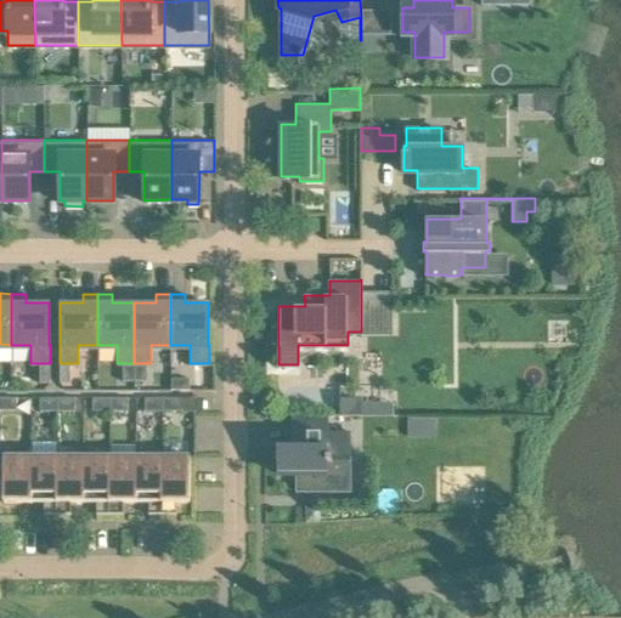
[(50,380),(50,363),(39,363),(39,380),(50,380)]
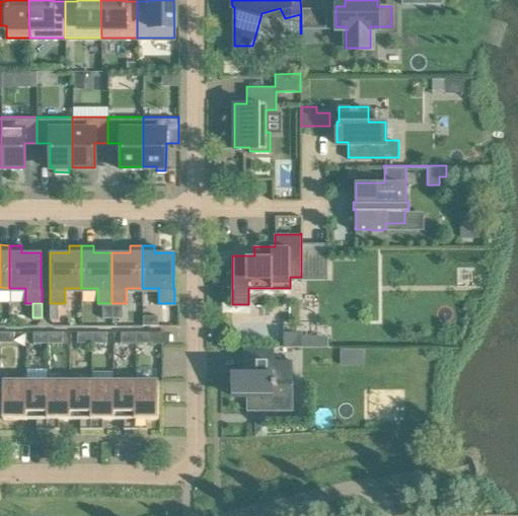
[(58,317),(58,303),(50,303),(49,317),(58,317)]
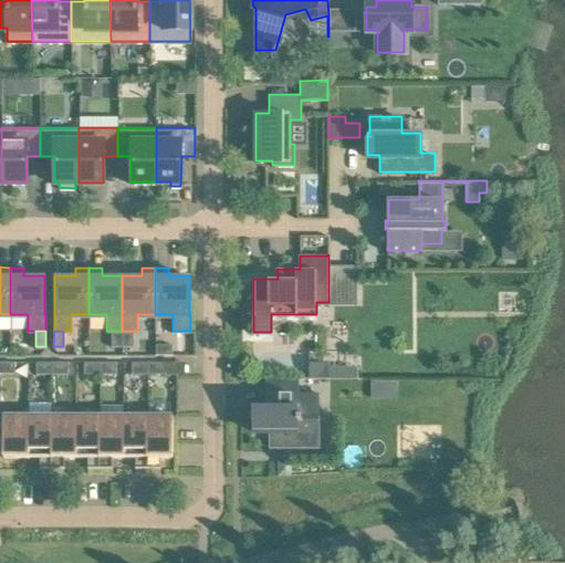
[(122,346),(122,331),(111,331),(111,346),(122,346)]
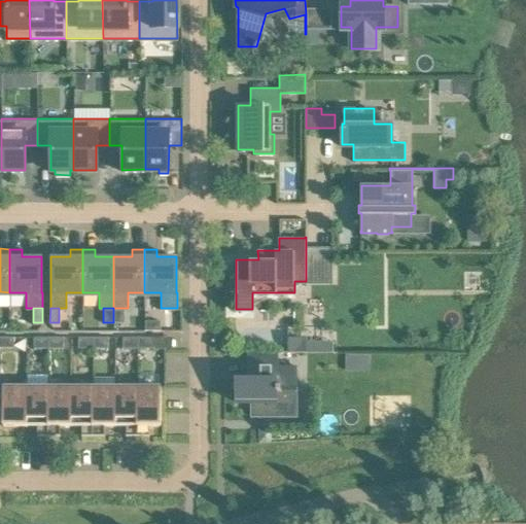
[(124,322),(124,308),(113,308),(113,322),(124,322)]
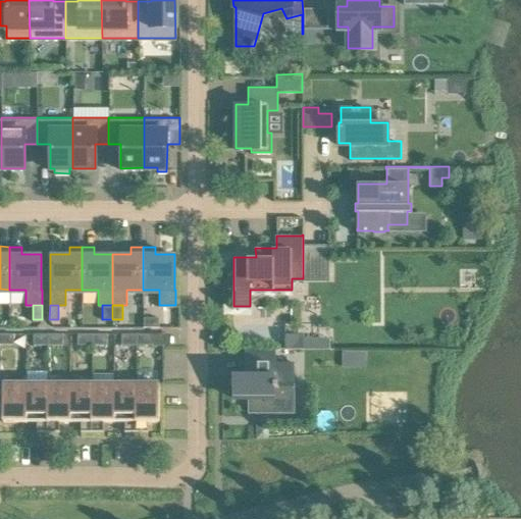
[(158,325),(158,315),(143,315),(143,325),(158,325)]
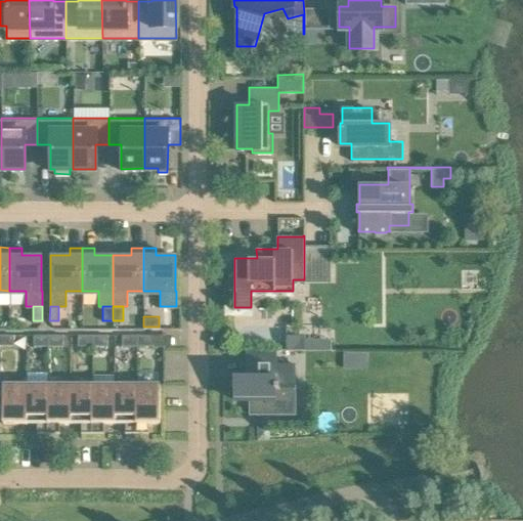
[(0,344),(13,345),(13,333),(0,333),(0,344)]
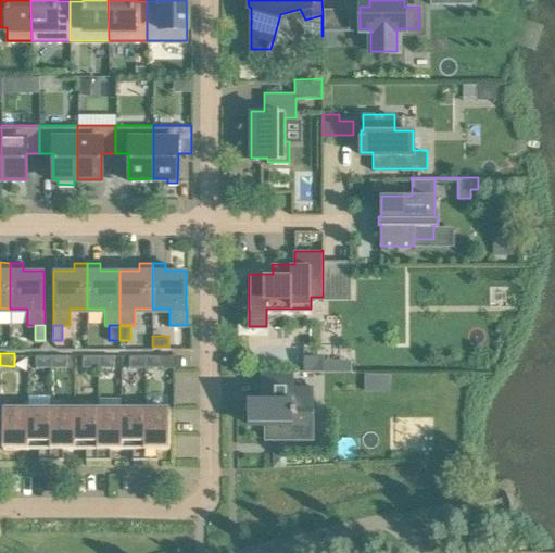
[(36,366),(51,366),(51,353),(36,353),(36,366)]
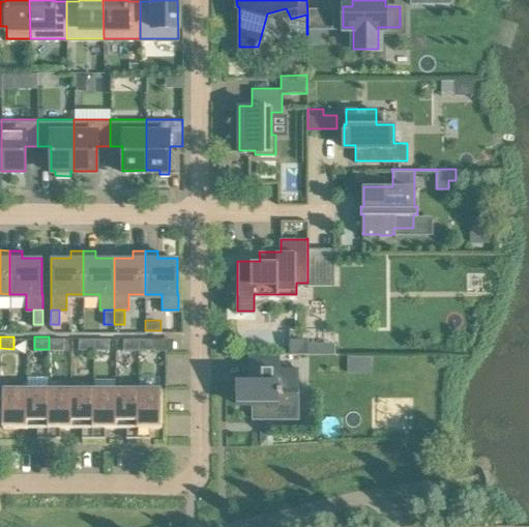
[(49,337),(49,349),(64,349),(64,337),(49,337)]
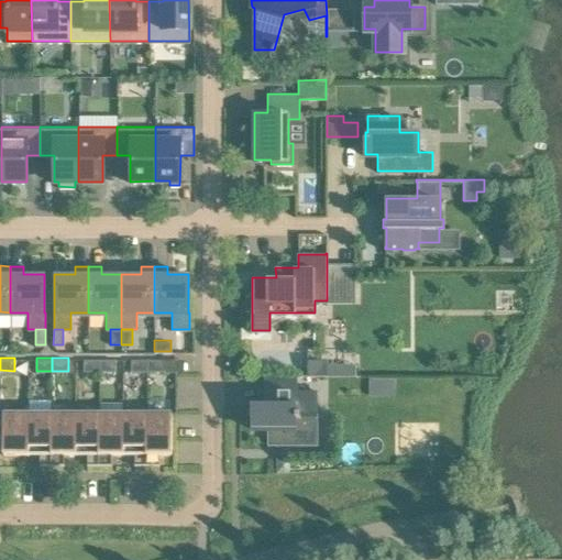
[(84,371),(99,371),(99,358),(84,358),(84,371)]
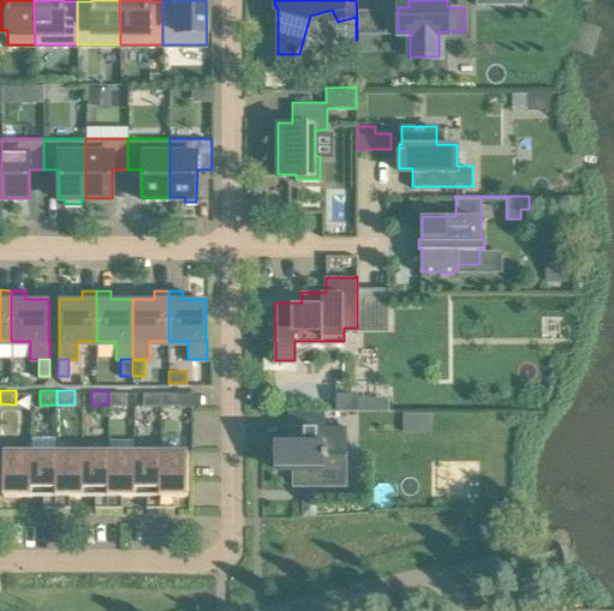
[(108,390),(108,405),(126,405),(126,390),(108,390)]
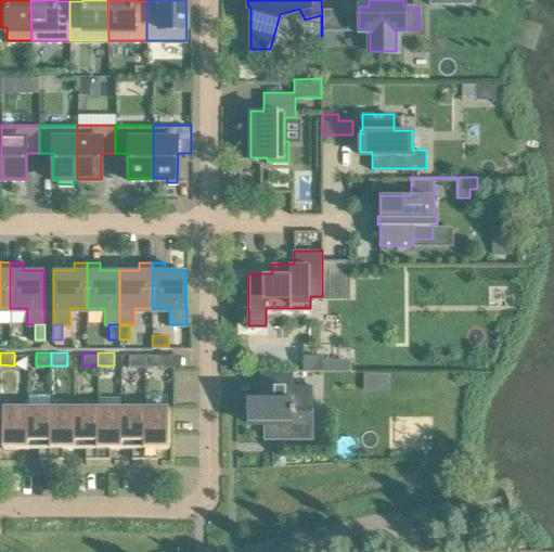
[(129,366),(144,364),(144,352),(129,352),(129,366)]
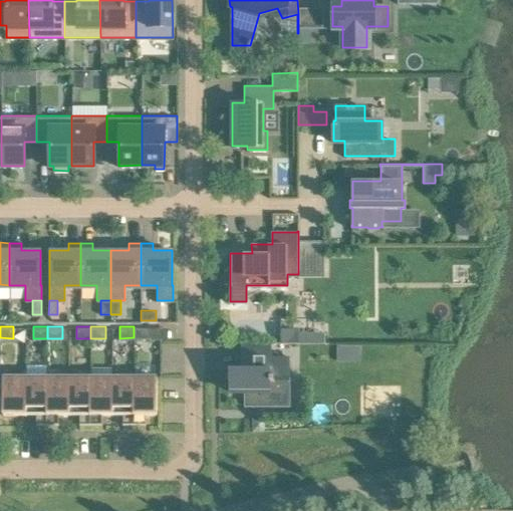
[(134,337),(149,337),(149,326),(134,326),(134,337)]
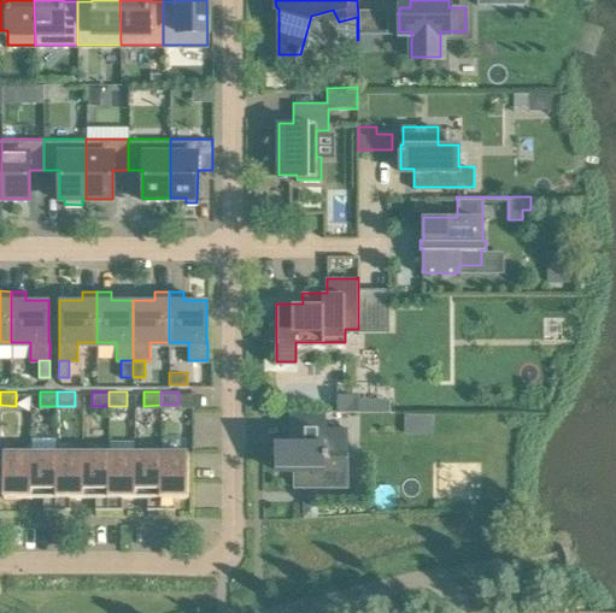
[(336,395),(336,410),(358,410),(358,395),(336,395)]
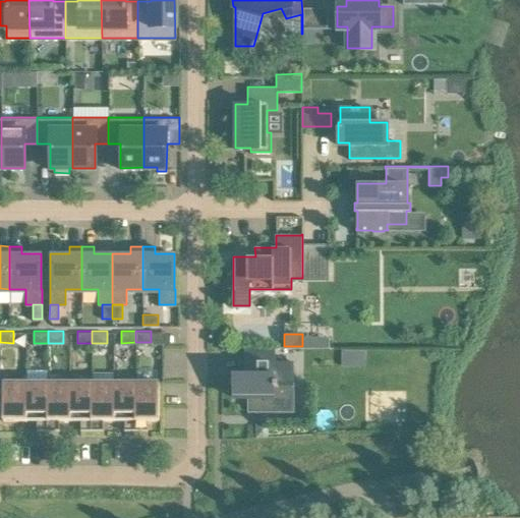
[(293,362),(293,360),(275,360),(275,361),(273,361),(273,348),(275,348),(275,346),(243,346),(243,348),(246,348),(246,351),(246,352),(245,352),(245,360),(245,373),(241,373),(232,372),(232,388),(232,390),(233,390),(233,395),(247,395),(248,395),(248,409),(254,409),(254,410),(267,410),(267,409),(273,409),(273,385),(277,385),(277,384),(292,384),(292,382),(292,362),(293,362)]
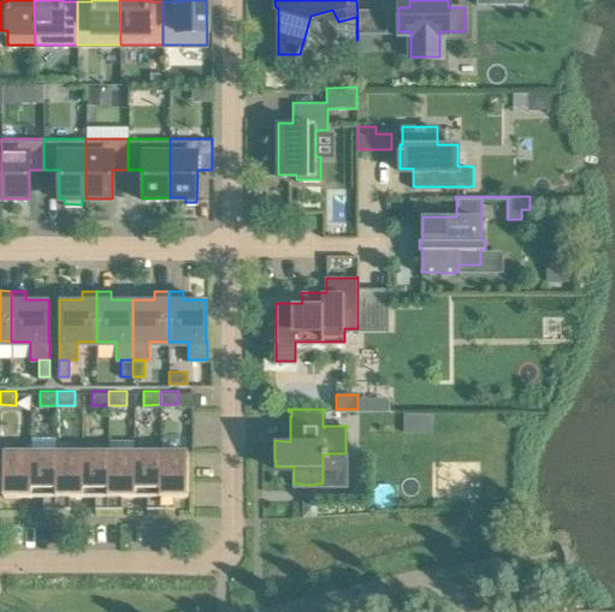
[(403,410),(402,431),(417,431),(418,410),(403,410)]
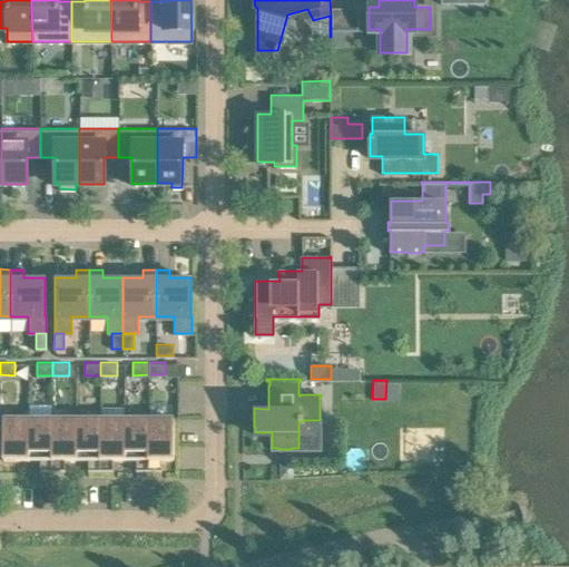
[(28,458),(28,417),(3,417),(3,423),(0,423),(0,440),(2,441),(2,458),(28,458)]
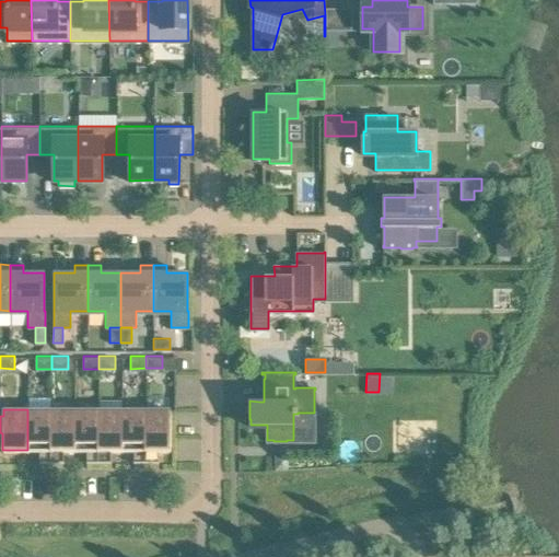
[(51,462),(51,409),(27,409),(27,450),(39,450),(39,461),(38,461),(38,462),(51,462)]
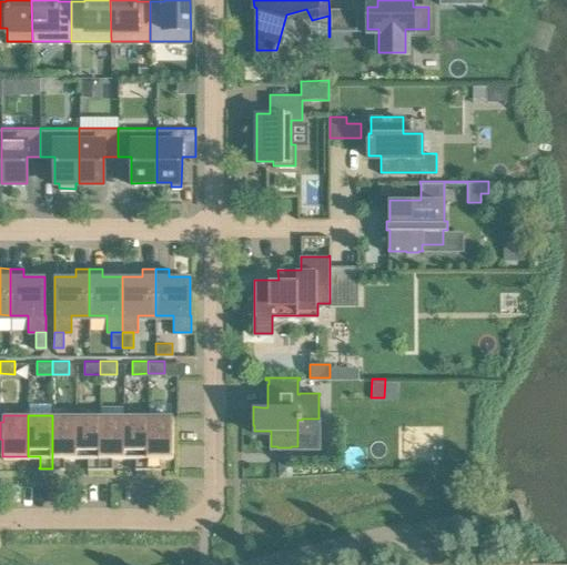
[(76,456),(76,415),(52,415),(52,468),(64,468),(64,467),(63,467),(63,456),(76,456)]
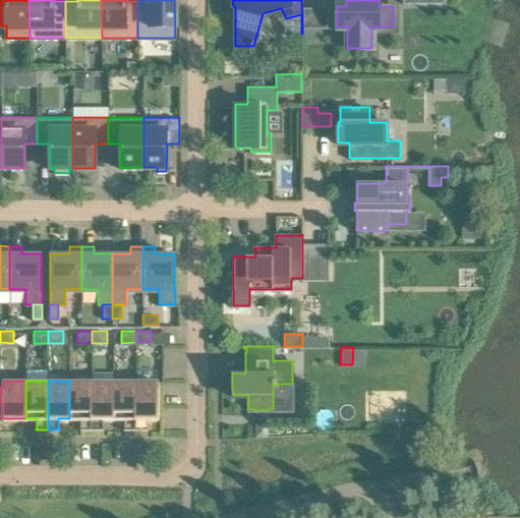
[(92,429),(92,381),(69,381),(69,418),(81,418),(81,428),(80,428),(80,429),(92,429)]
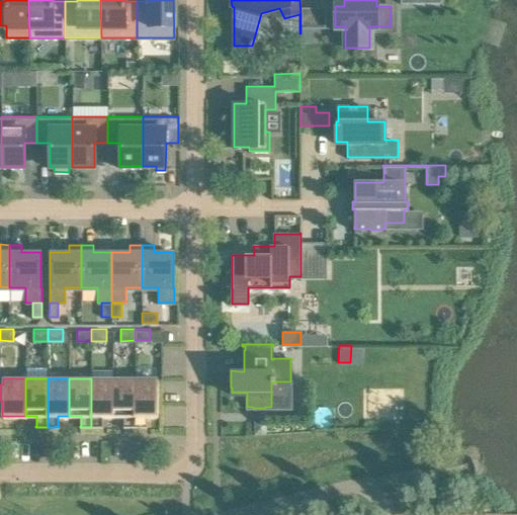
[(112,417),(112,378),(91,378),(91,427),(102,427),(102,426),(101,426),(101,417),(112,417)]
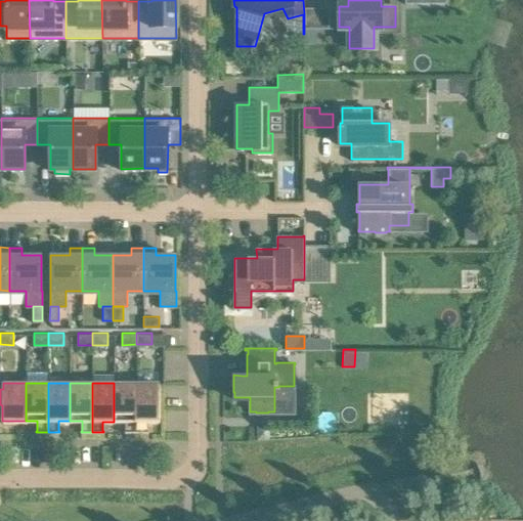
[(136,432),(136,383),(114,383),(114,422),(126,421),(126,431),(125,431),(125,432),(136,432)]
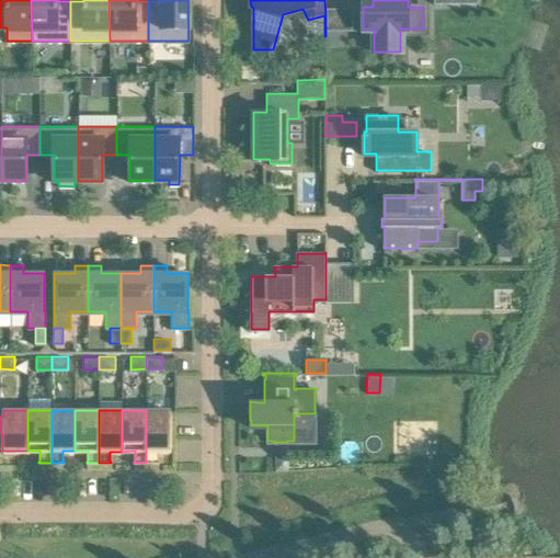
[(146,410),(146,463),(158,463),(158,462),(157,462),(157,452),(170,452),(171,410),(146,410)]
